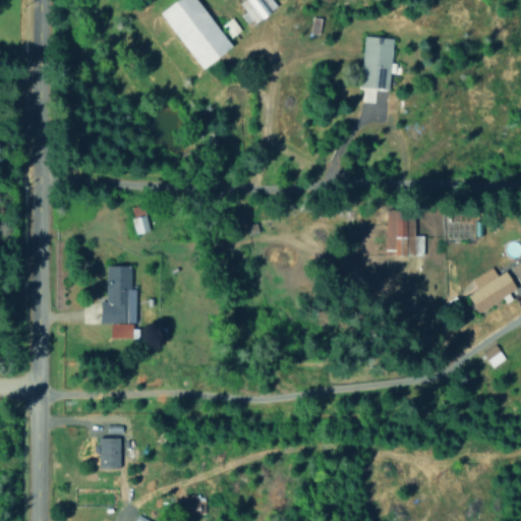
[(200,70),(232,47),(197,0),(175,0),(159,12),(200,70)]
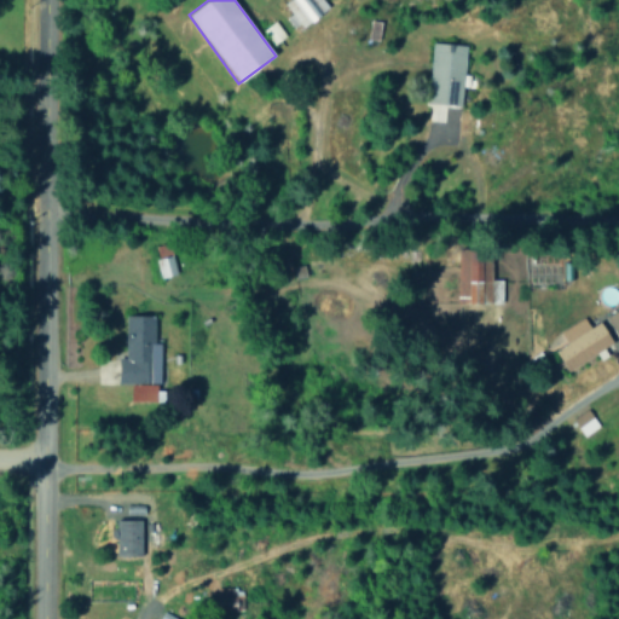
[(464,44),(431,42),(428,104),(462,105),(464,44)]
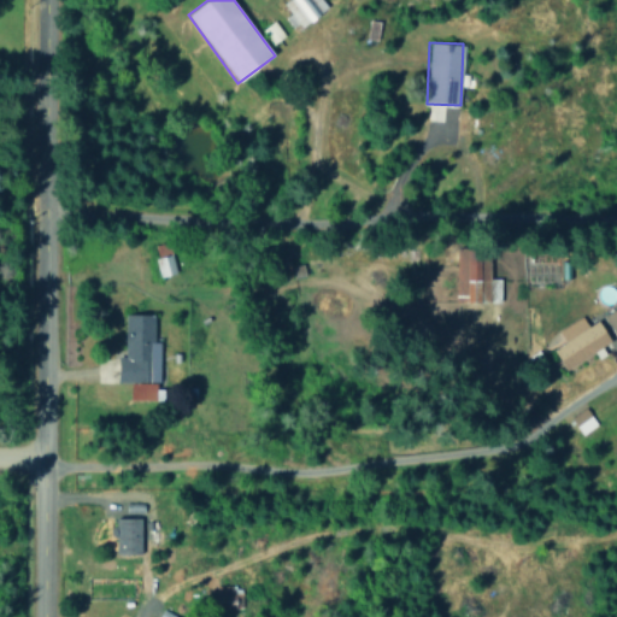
[(163,257),(156,258),(158,276),(175,274),(170,247),(162,248),(163,257)]
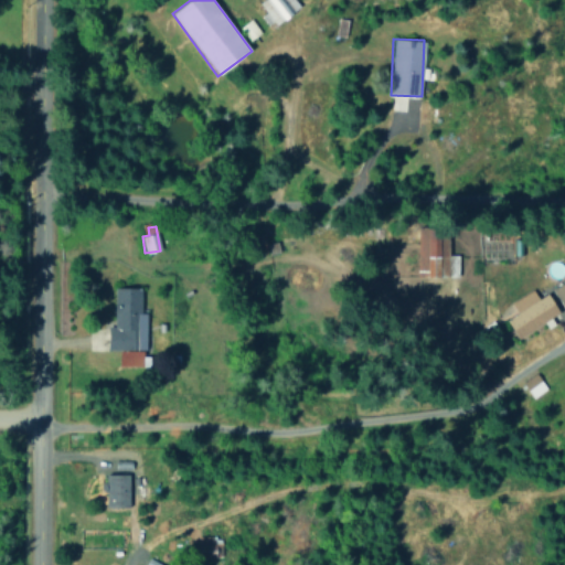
[(458,277),(458,255),(448,255),(449,236),(441,236),(441,227),(417,227),(417,277),(458,277)]
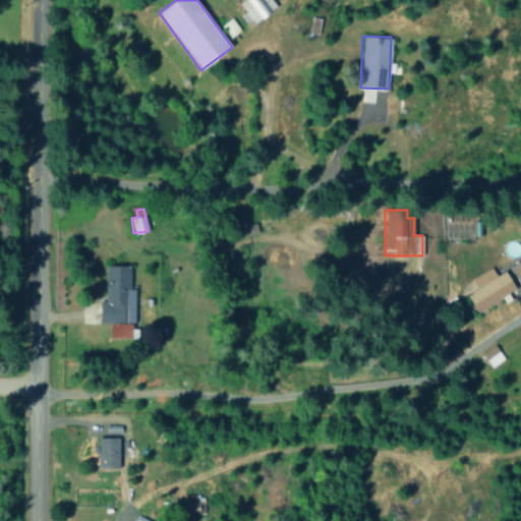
[(520,283),(520,282),(520,258),(510,267),(520,283)]
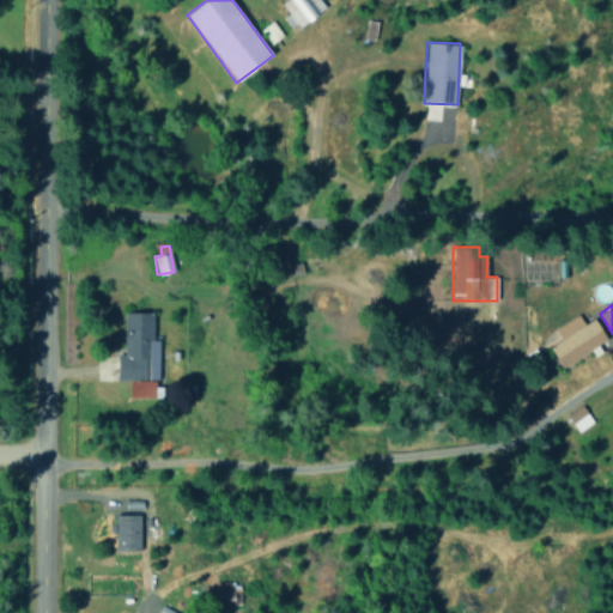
[(153,313),(123,313),(123,354),(116,354),(116,380),(129,380),(129,396),(157,398),(158,339),(152,339),(153,313)]
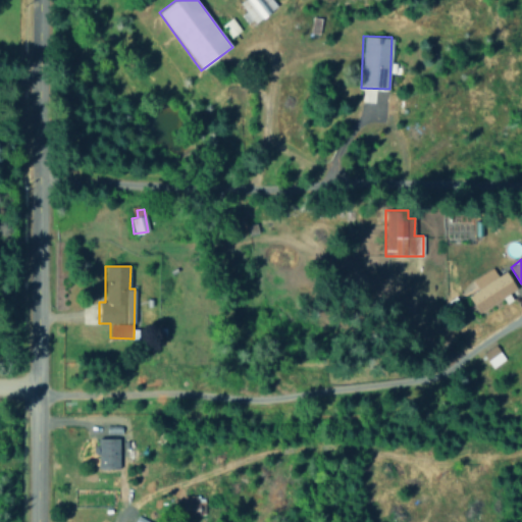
[(517,291),(507,270),(497,276),(492,268),(472,278),(477,290),(468,295),(477,312),(517,291)]
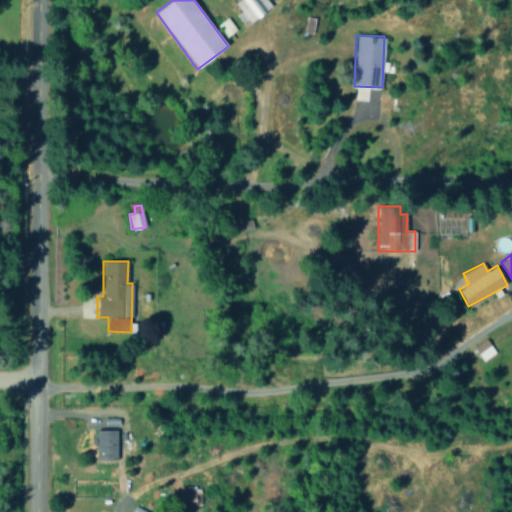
[(495,352),(486,338),(473,346),(482,360),(495,352)]
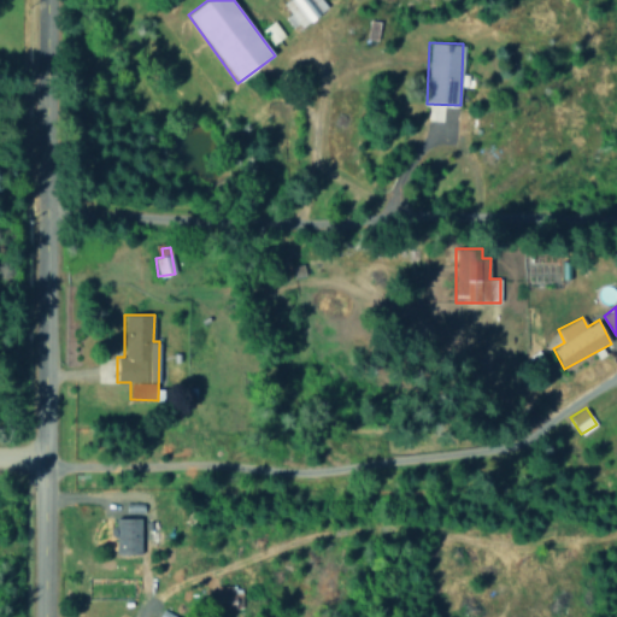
[(117,554),(141,554),(141,517),(116,518),(117,554)]
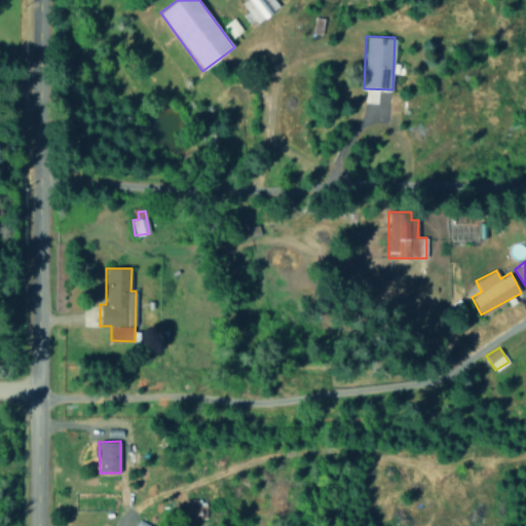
[(183,499),(184,519),(205,518),(205,499),(183,499)]
